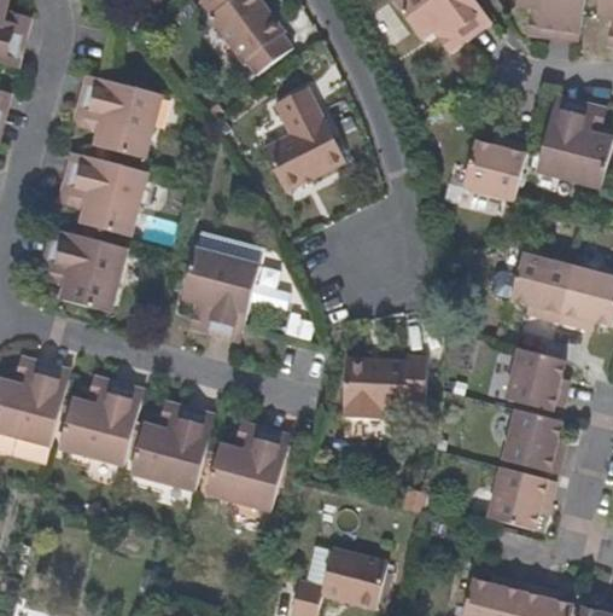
[(215,7),(210,0),(199,0),(209,12),(215,7)]
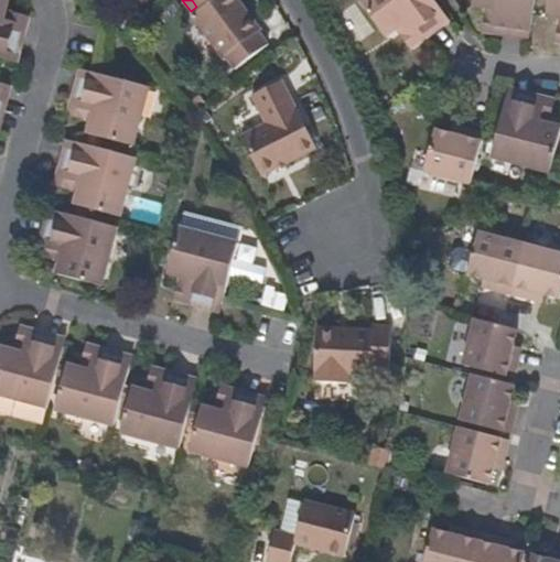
[(192,0),(196,7),(191,11),(190,14),(221,54),(223,53),(234,66),(265,41),(255,29),(258,25),(238,0),(192,0)]
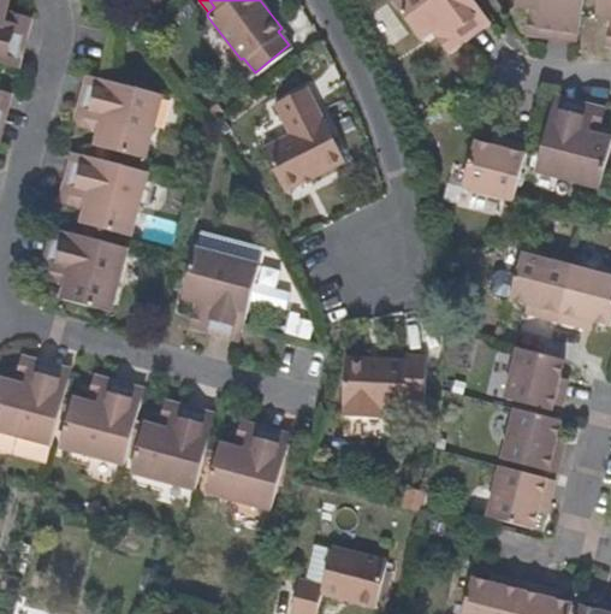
[(473,4),(470,0),(389,0),(410,29),(421,19),(428,15),(440,29),(473,4)]
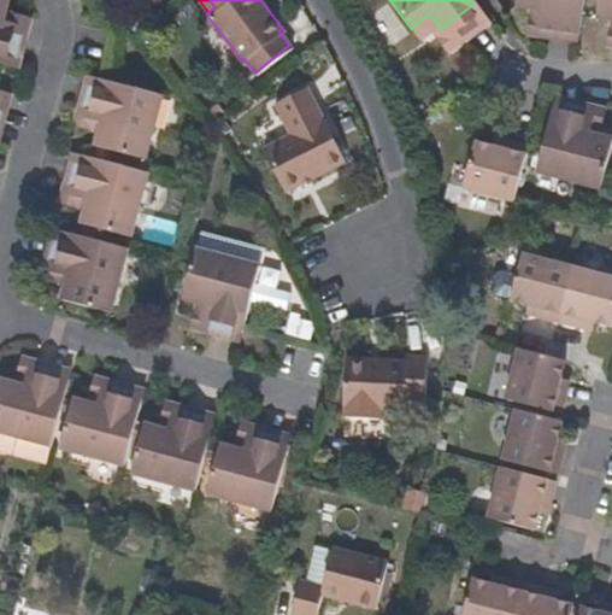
[(577,27),(581,0),(513,0),(528,3),(537,4),(535,22),(577,27)]
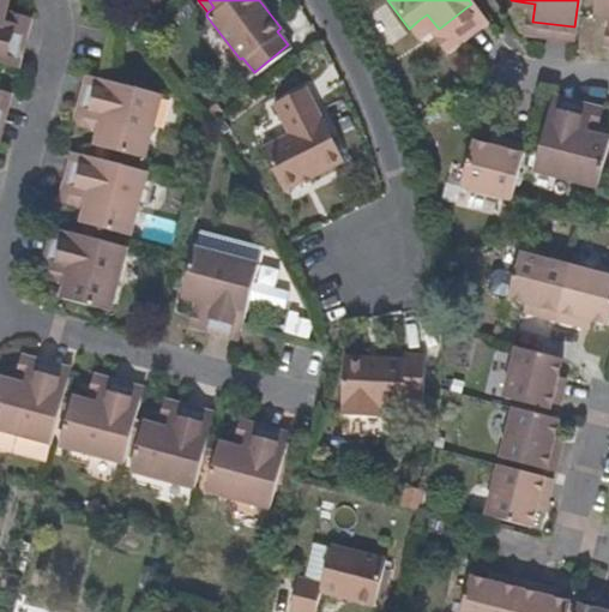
[(594,0),(592,13),(606,15),(608,15),(608,0),(594,0)]
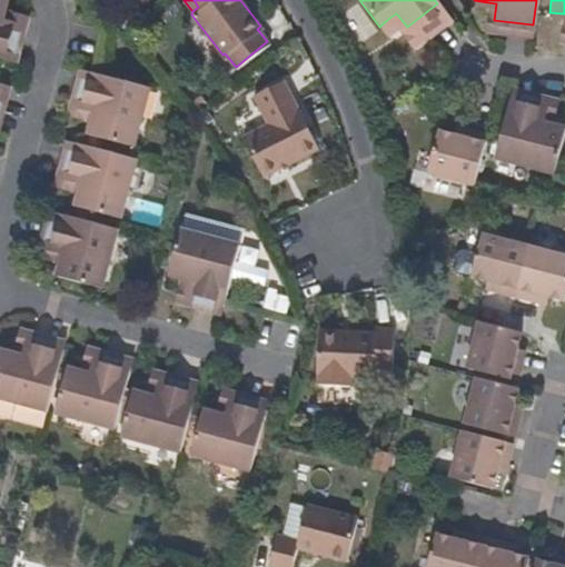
[(483,28),(531,35),(533,25),(494,20),(496,3),(487,2),(483,28)]
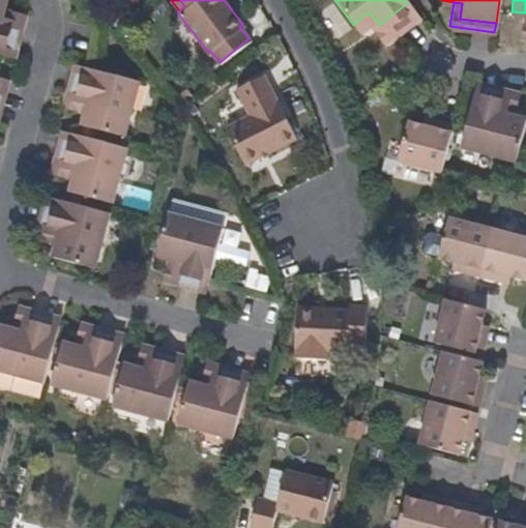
[(369,12),(362,17),(378,36),(413,10),(407,3),(379,25),(369,12)]
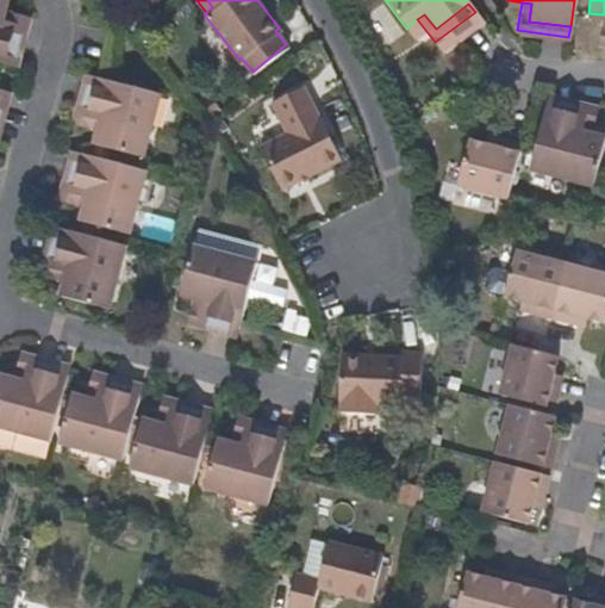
[(1,62),(11,64),(23,13),(0,7),(0,17),(12,20),(1,62)]
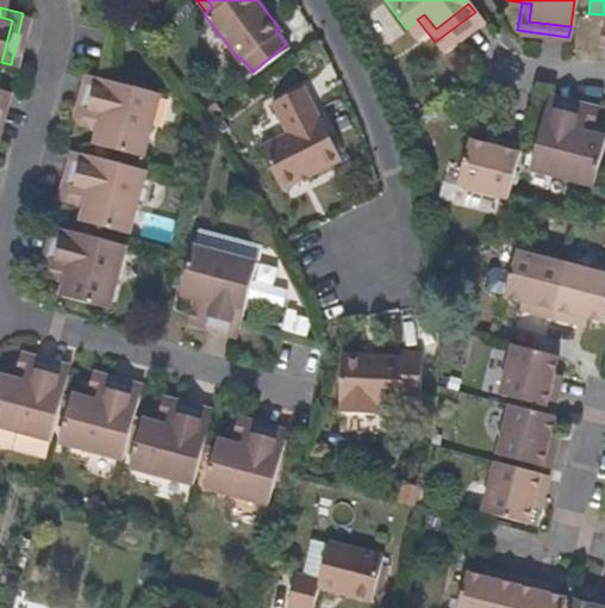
[(0,62),(1,62),(12,20),(0,17),(0,62)]
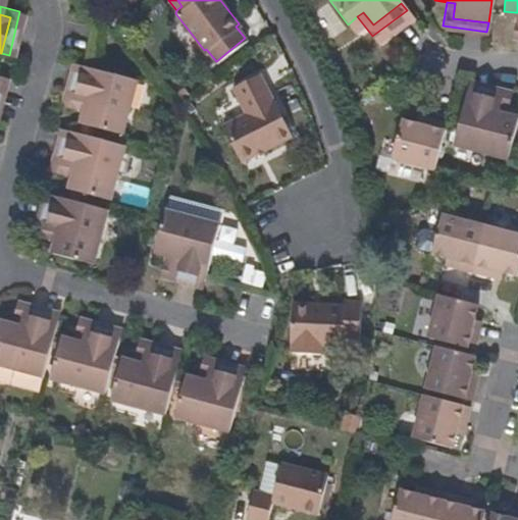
[(65,104),(89,110),(91,103),(76,99),(86,63),(76,61),(65,104)]
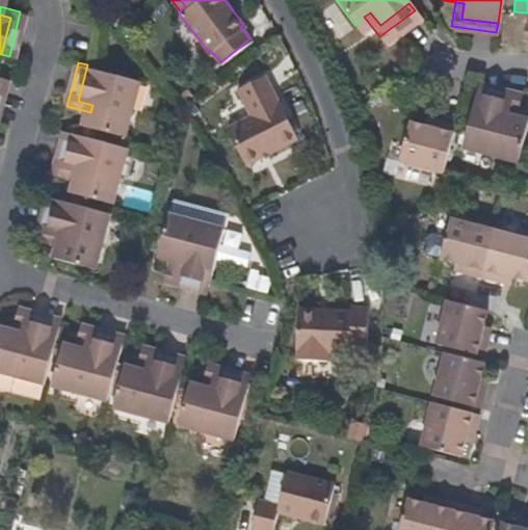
[(93,105),(90,112),(87,124),(128,135),(142,78),(87,64),(78,101),(93,105)]
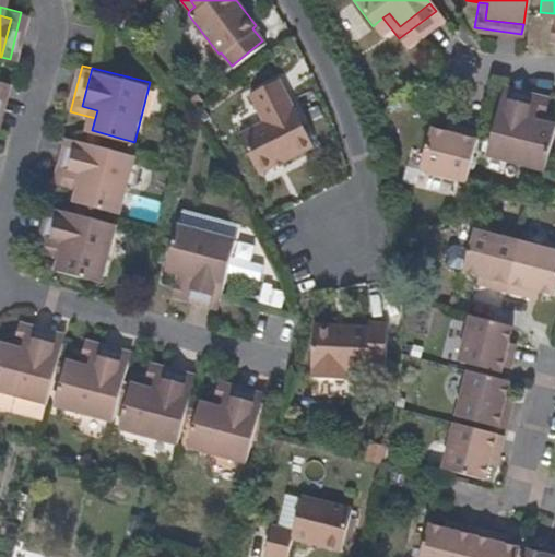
[(236,134),(256,174),(310,143),(293,106),(288,107),(274,79),(247,94),(262,121),(236,134)]
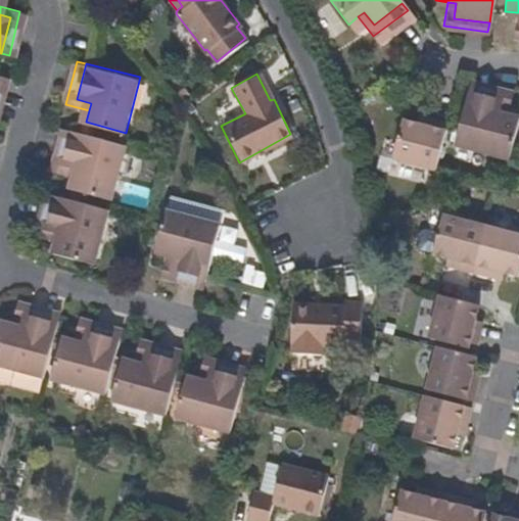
[(471,83),(469,92),(504,101),(500,116),(508,119),(513,95),(471,83)]
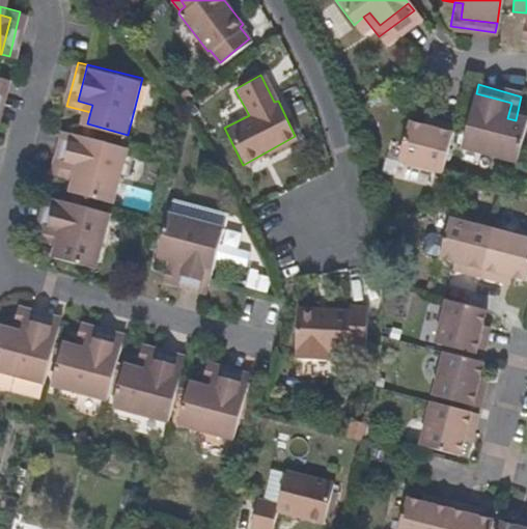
[(511,103),(476,93),(462,149),(489,156),(517,164),(526,123),(516,120),(507,118),(511,103)]
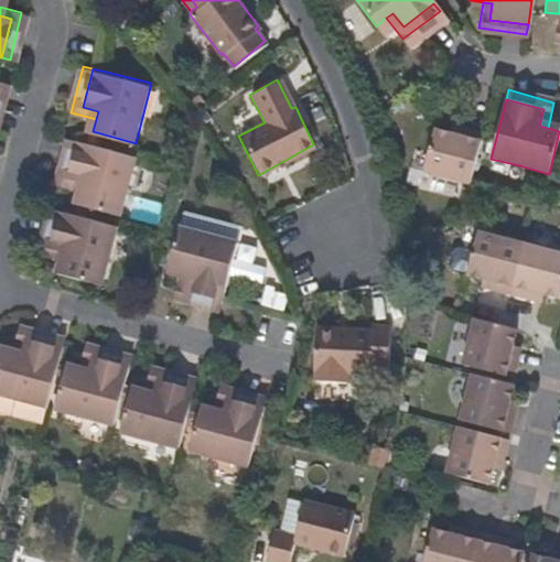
[(450,125),(448,134),(455,137),(459,127),(450,125)]
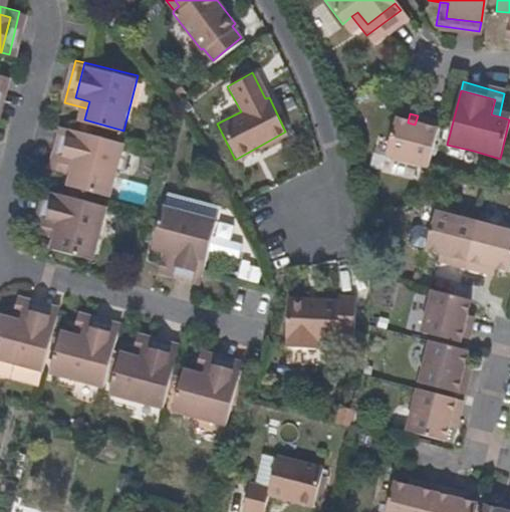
[(385,155),(426,166),(438,120),(418,115),(415,124),(408,122),(395,118),(385,155)]
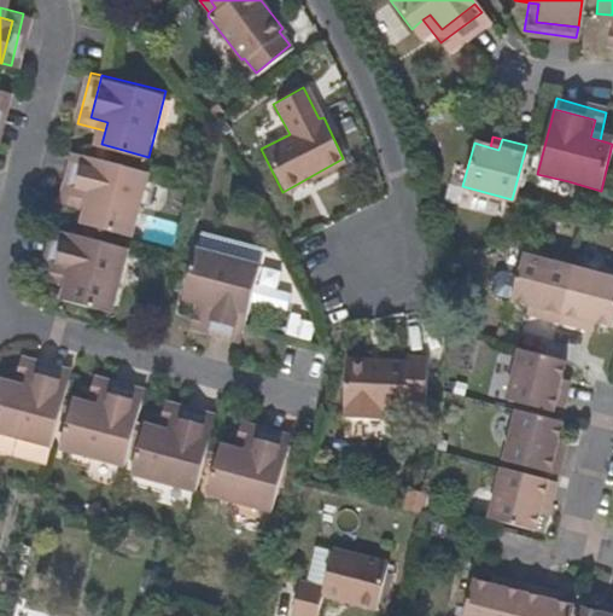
[(80,154),(70,151),(57,199),(83,208),(87,198),(70,193),(80,154)]
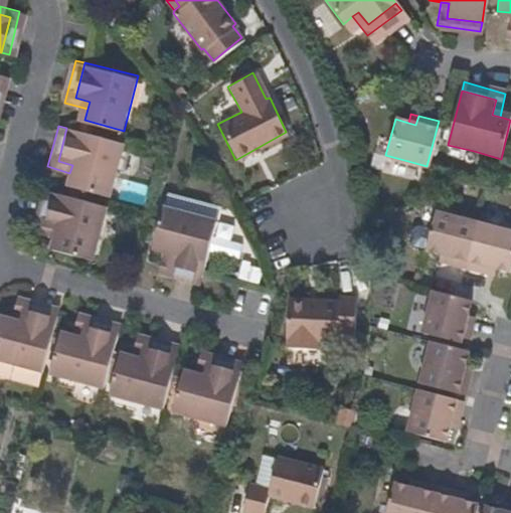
[(72,165),(69,173),(67,185),(106,195),(120,143),(66,128),(58,161),(72,165)]
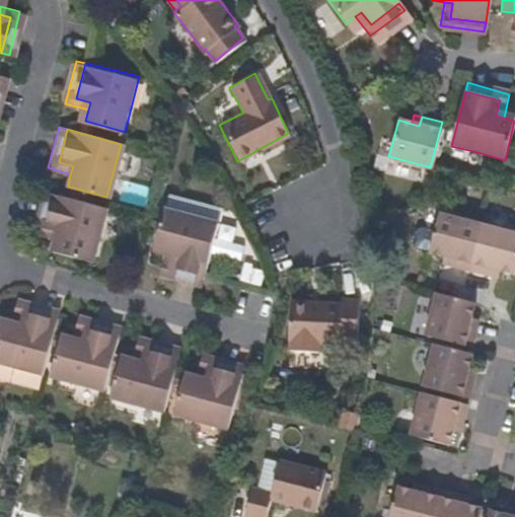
[(51,193),(41,191),(30,231),(54,237),(56,230),(42,226),(51,193)]
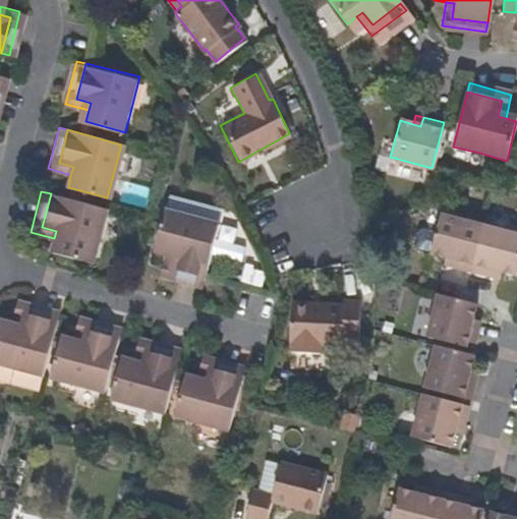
[(56,231),(54,238),(51,250),(91,261),(104,208),(51,193),(42,227),(56,231)]
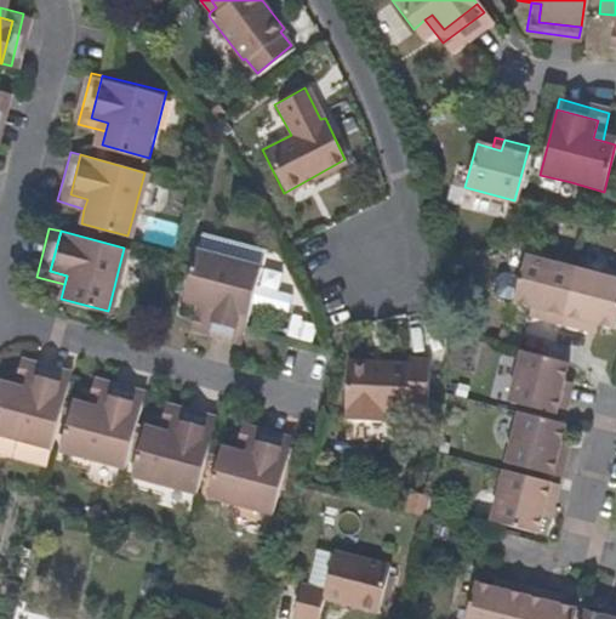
[(222,312),(231,314),(245,318),(257,271),(192,254),(175,318),(216,329),(222,312)]
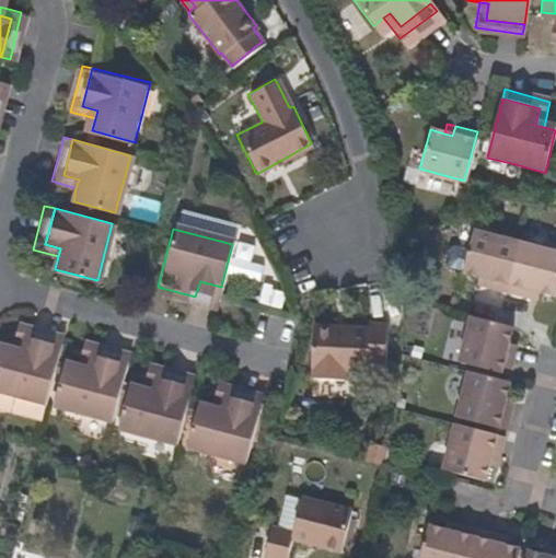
[(505,297),(518,246),(475,235),(463,275),(476,278),(483,280),(481,290),(505,297)]
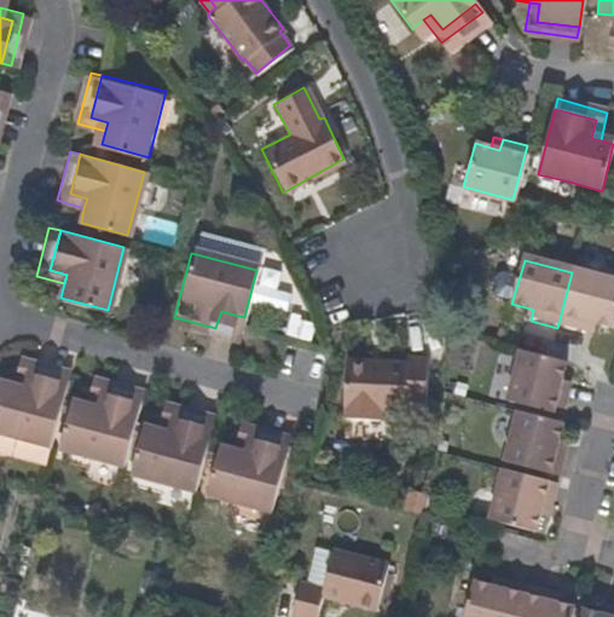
[(613,283),(572,272),(557,328),(580,334),(584,335),(586,323),(596,327),(610,330),(613,317),(613,283)]
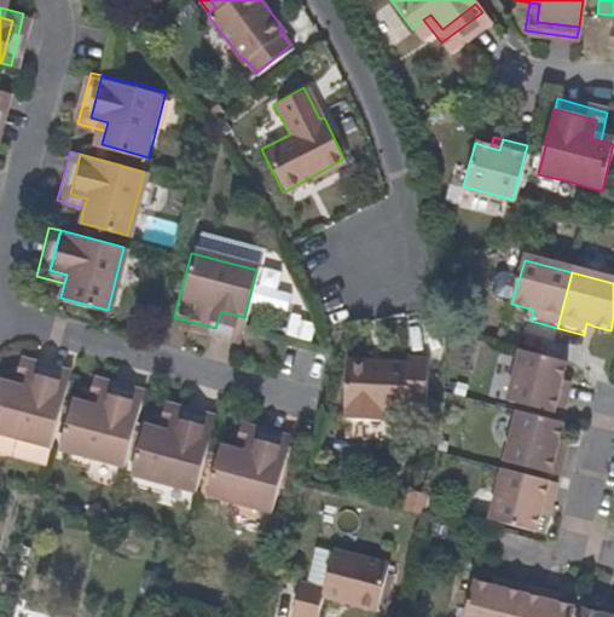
[(533,310),(526,307),(522,318),(531,321),(533,310)]
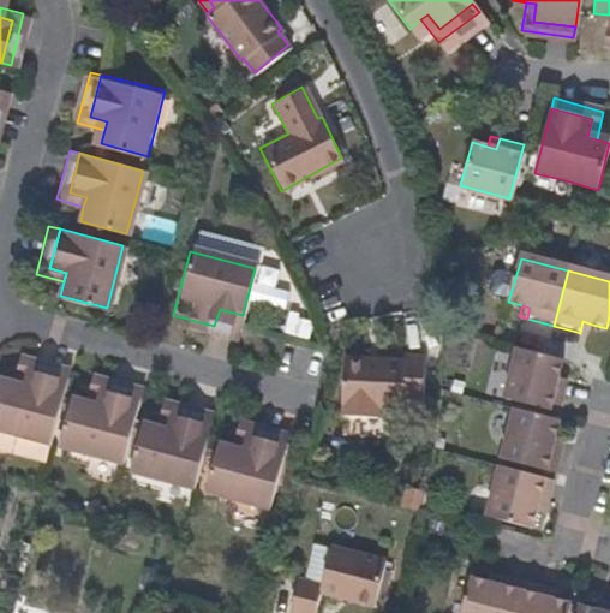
[(221,339),(228,311),(220,309),(214,326),(173,315),(169,326),(221,339)]
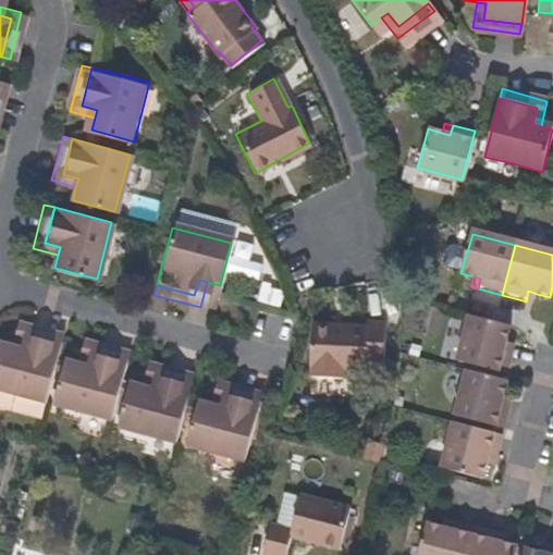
[(528,291),(526,301),(533,304),(537,294),(528,291)]
